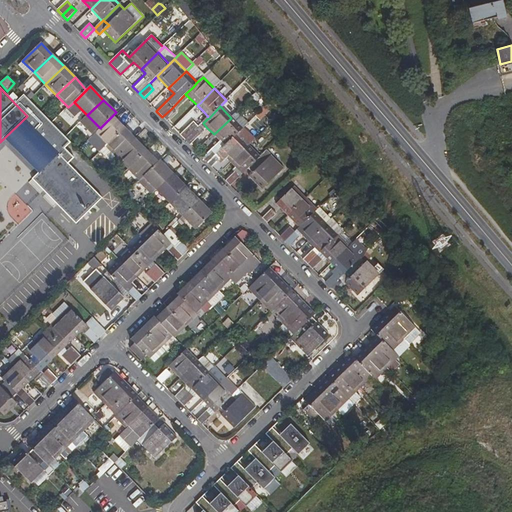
[(172,108),(162,117),(167,121),(176,112),(172,108)]
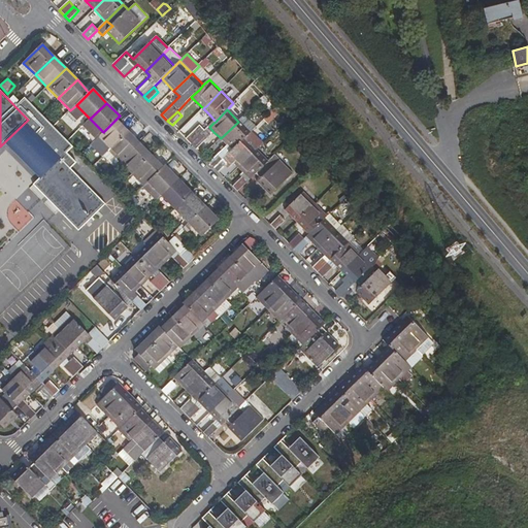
[(103,132),(97,138),(109,151),(128,132),(116,120),(103,132)]
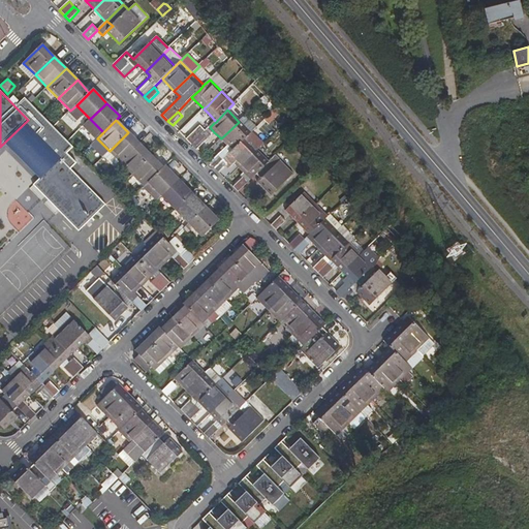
[(215,168),(227,156),(245,138),(250,133),(239,122),(221,138),(227,145),(224,148),(209,163),(215,168)]
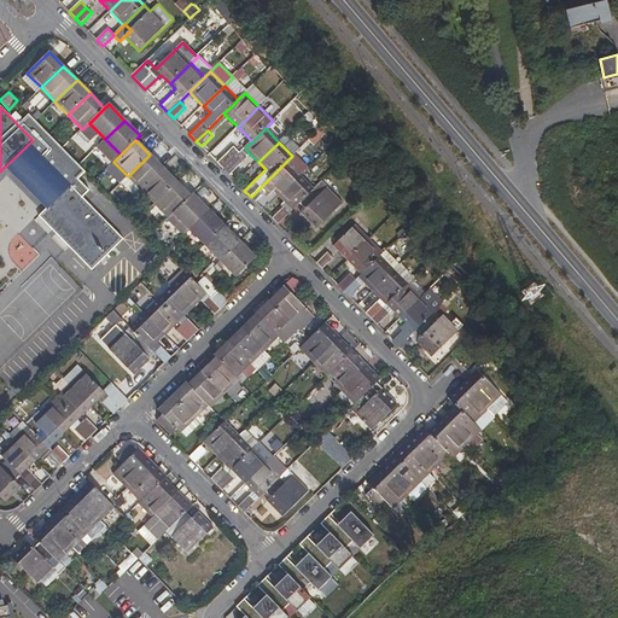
[(233,146),(217,163),(223,169),(235,158),(240,153),(233,146)]
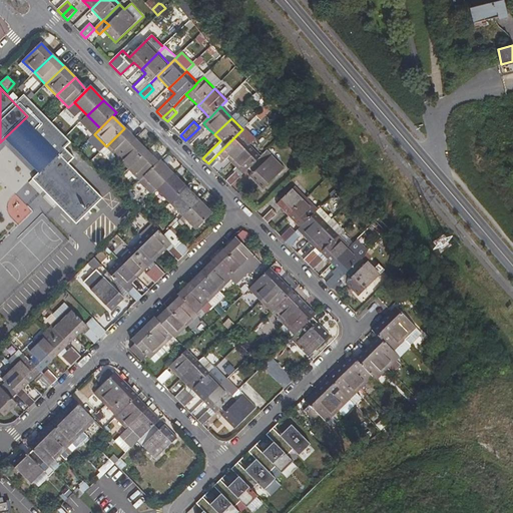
[(203,123),(199,127),(195,131),(199,136),(207,128),(203,123)]
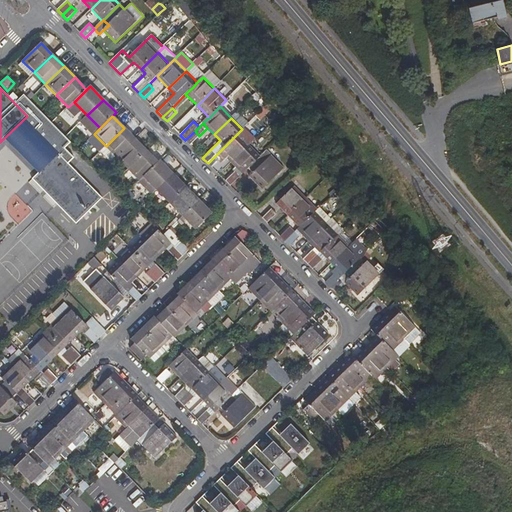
[(124,128),(106,146),(117,157),(135,139),(124,128)]
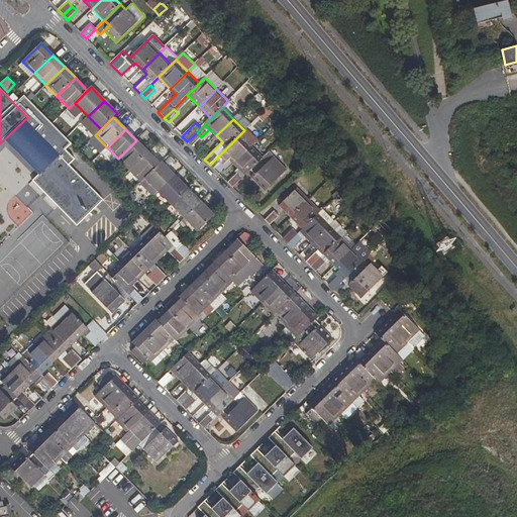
[(197,132),(187,141),(192,146),(201,137),(197,132)]
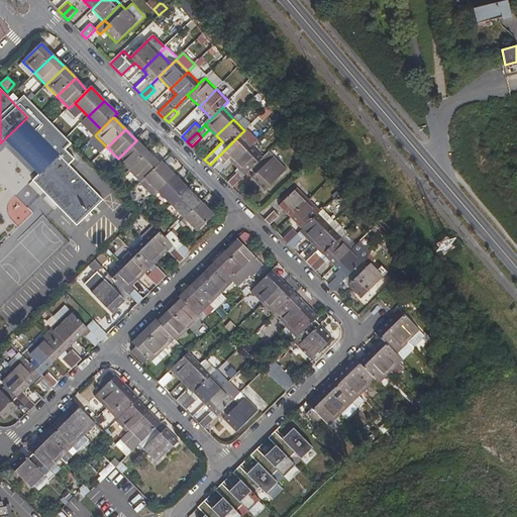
[(214,169),(225,159),(226,157),(233,165),(251,147),(239,135),(222,152),(210,165),(214,169)]
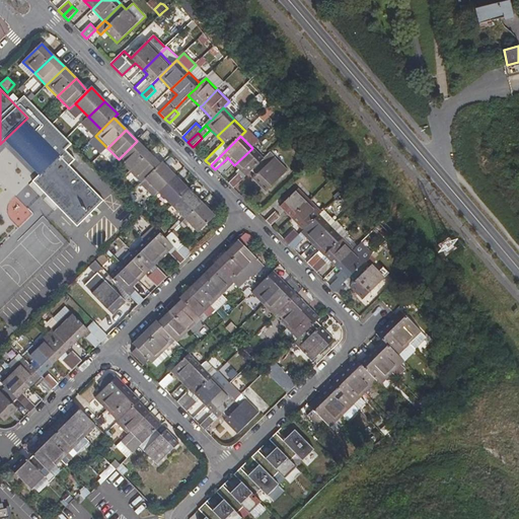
[(137,141),(119,159),(130,170),(148,152),(137,141)]
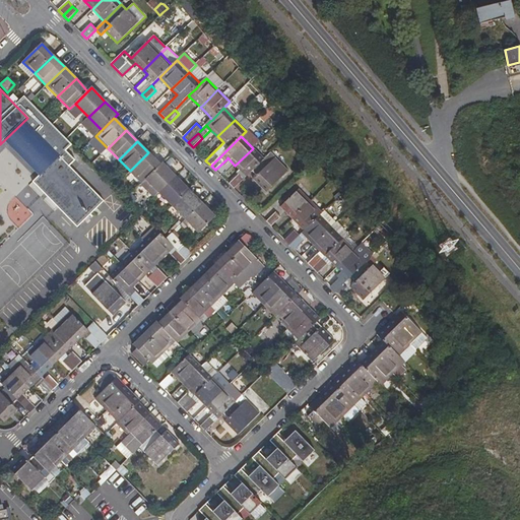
[(252,172),(264,159),(253,148),(235,166),(239,169),(236,173),(238,174),(234,178),(229,183),(235,189),(238,186),(252,172)]
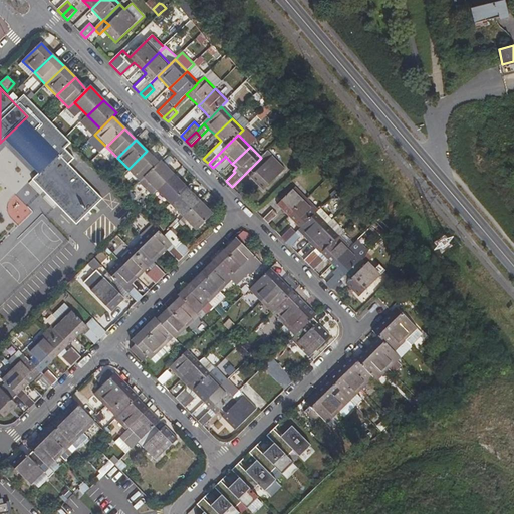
[(147,151),(129,169),(141,181),(145,177),(159,163),(147,151)]
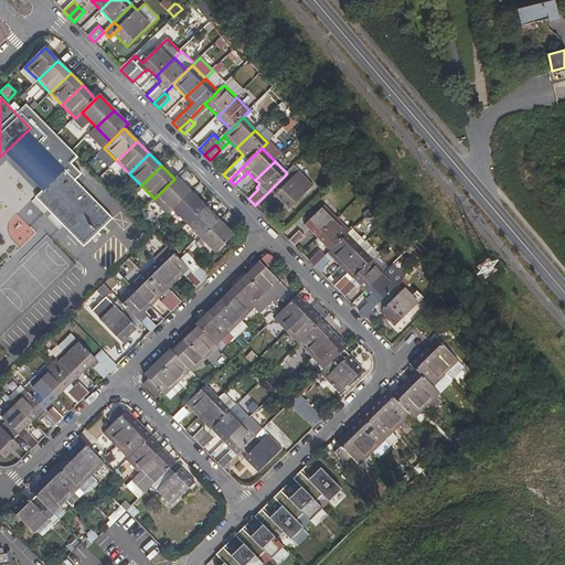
[(297,173),(292,169),(287,173),(291,179),(297,173)]
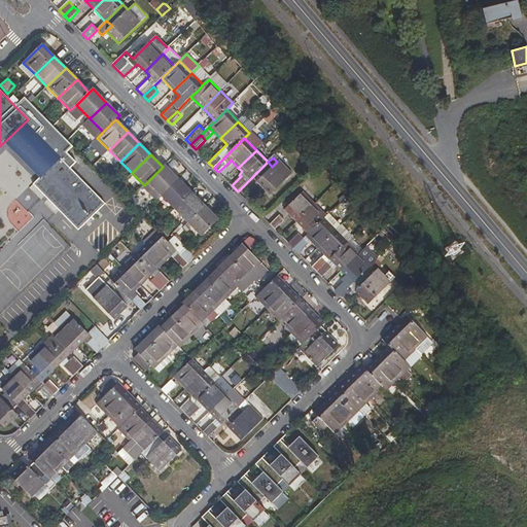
[(98,197),(60,159),(33,184),(78,230),(106,202),(110,205),(115,200),(105,190),(98,197)]
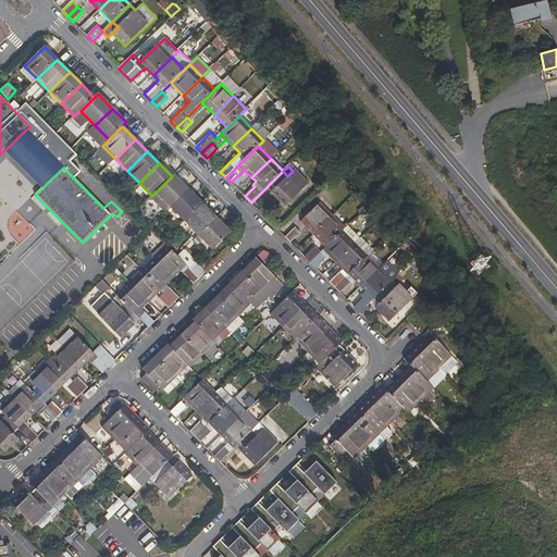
[(287,176),(283,171),(270,184),(274,188),(271,192),(285,207),(308,184),(294,170),(293,171),(287,176)]
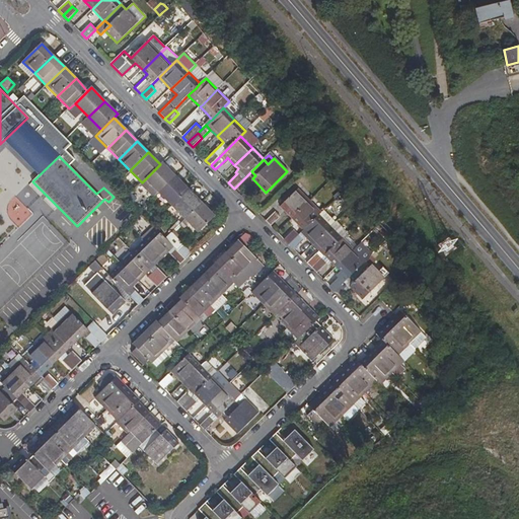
[(146,178),(159,193),(175,176),(161,163),(160,164),(146,178)]
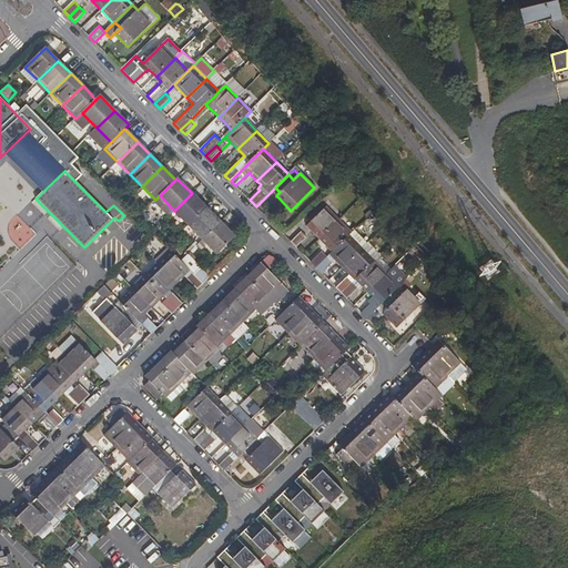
[(192,193),(174,211),(188,225),(205,208),(192,193)]
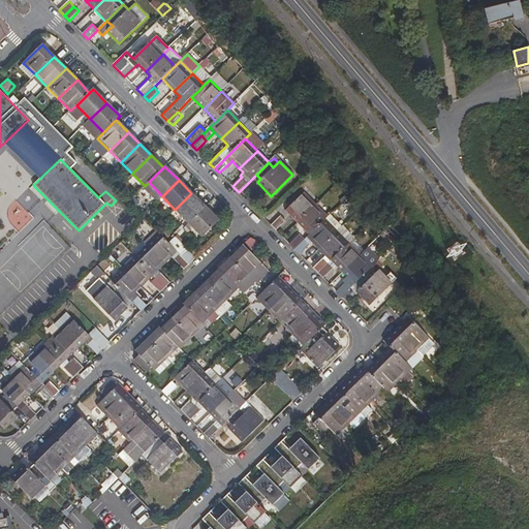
[(191,193),(175,210),(189,223),(205,207),(191,193)]
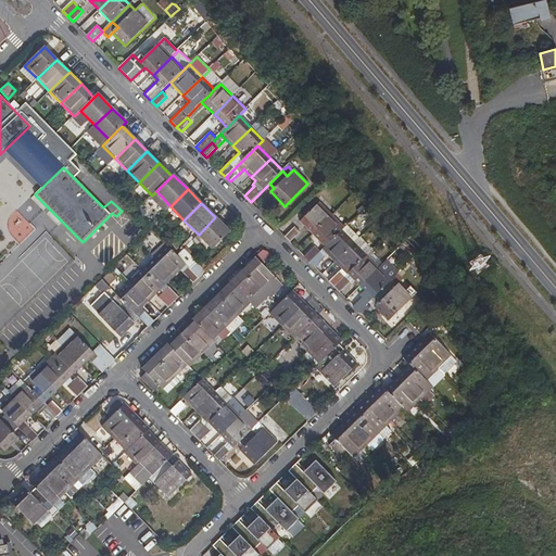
[(313,235),(331,216),(318,203),(300,222),(313,235)]
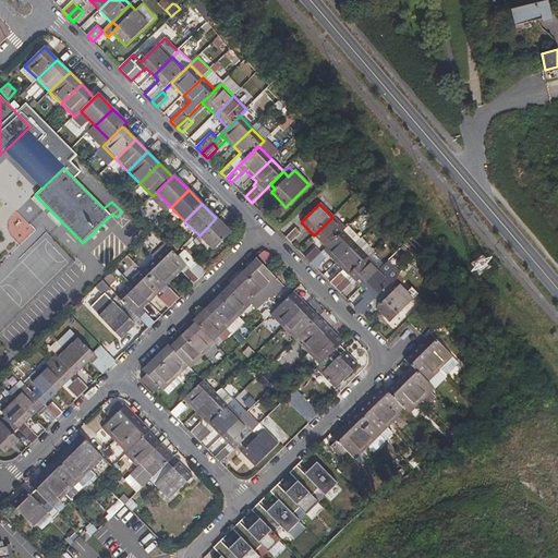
[(342,232),(346,230),(332,217),(314,235),(327,247),(342,232)]
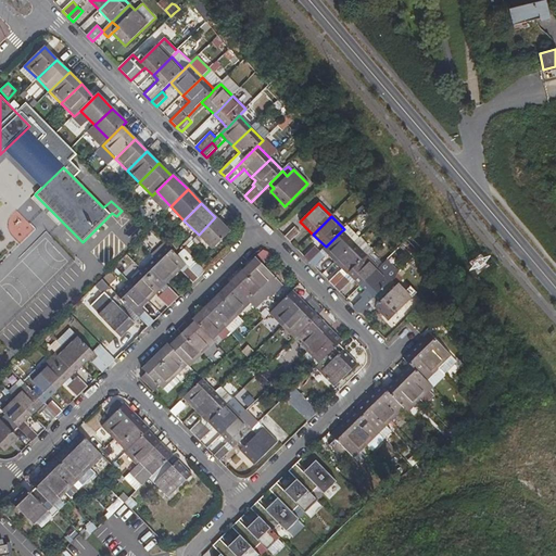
[(215,217),(199,235),(212,249),(230,232),(215,217)]
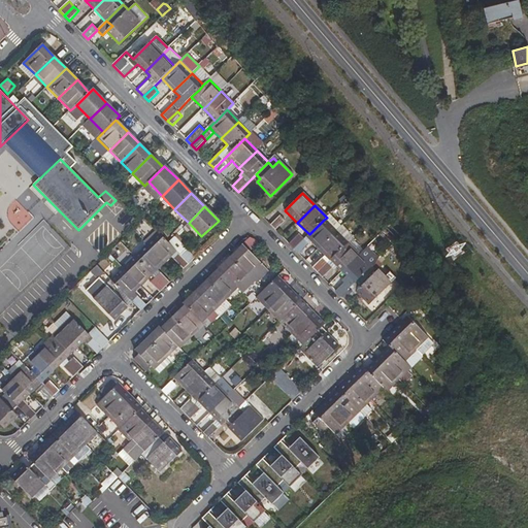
[(336,231),(341,226),(330,213),(327,218),(324,220),(336,231)]
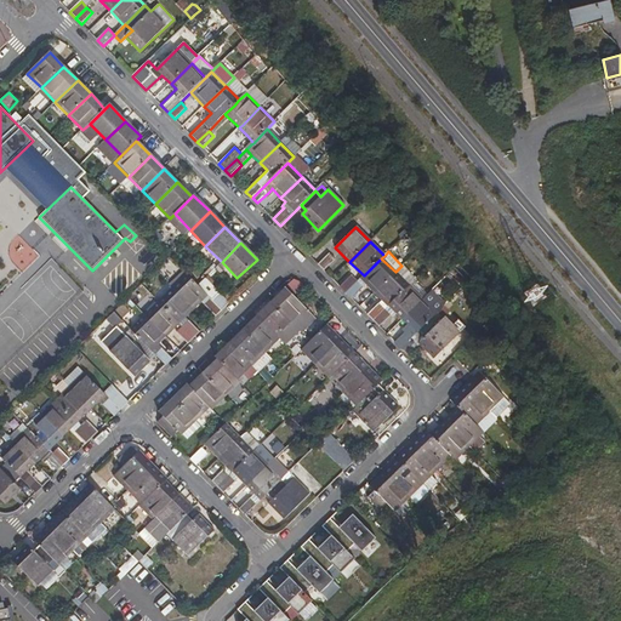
[(329,254),(325,257),(318,265),(324,271),(329,266),(335,260),(329,254)]
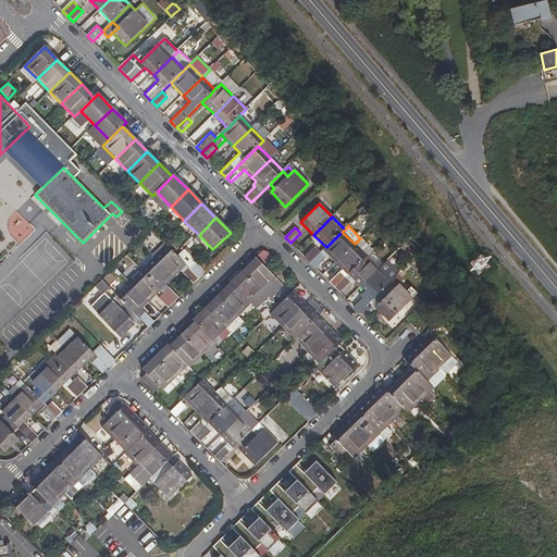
[(342,232),(326,247),(323,250),(329,256),(335,262),(355,244),(342,232)]
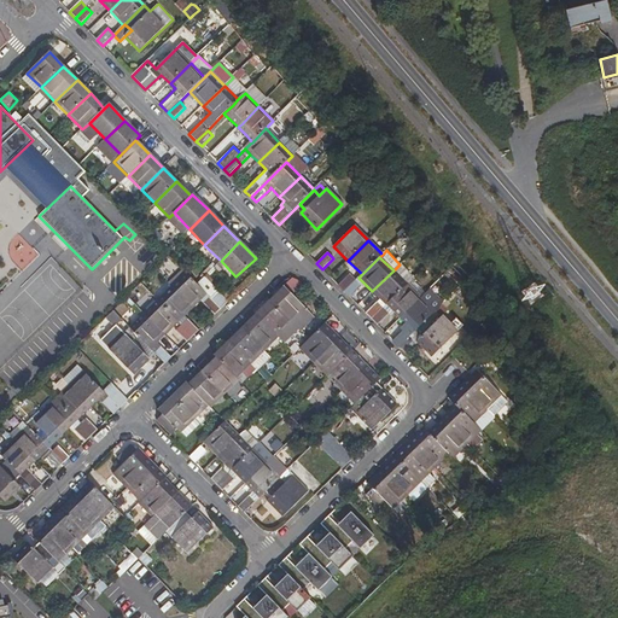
[(412,280),(414,278),(400,264),(394,270),(372,291),(380,298),(365,313),(372,320),(412,280)]
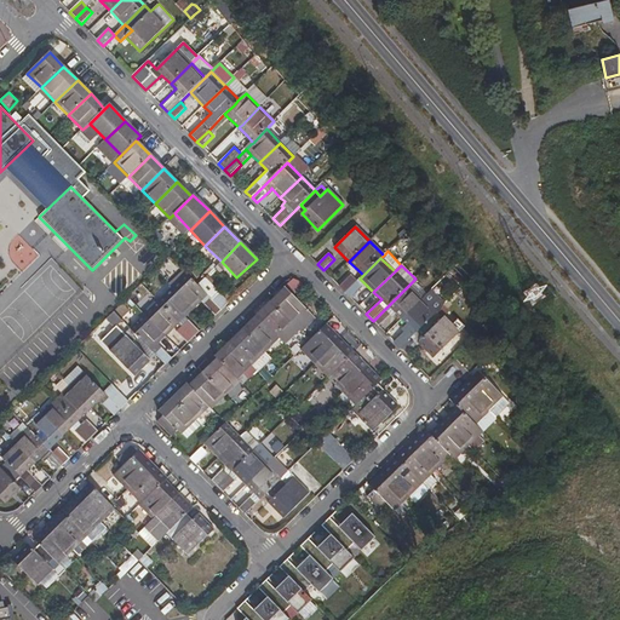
[(183,270),(168,283),(172,287),(193,309),(200,300),(214,316),(222,309),(197,285),(190,279),(183,270)]
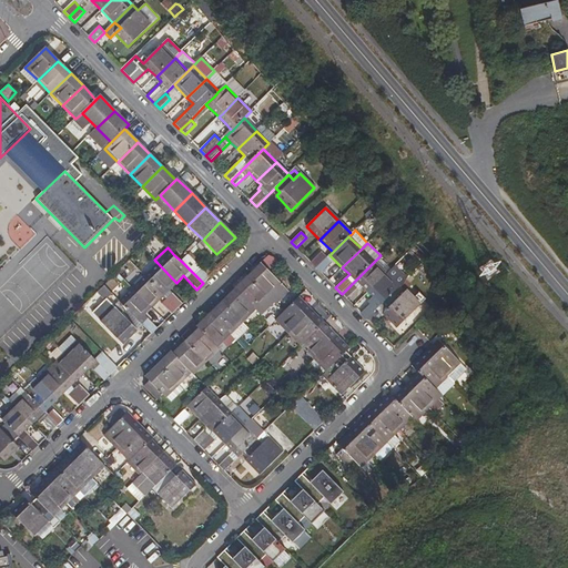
[(179,251),(174,255),(181,261),(184,257),(179,251)]
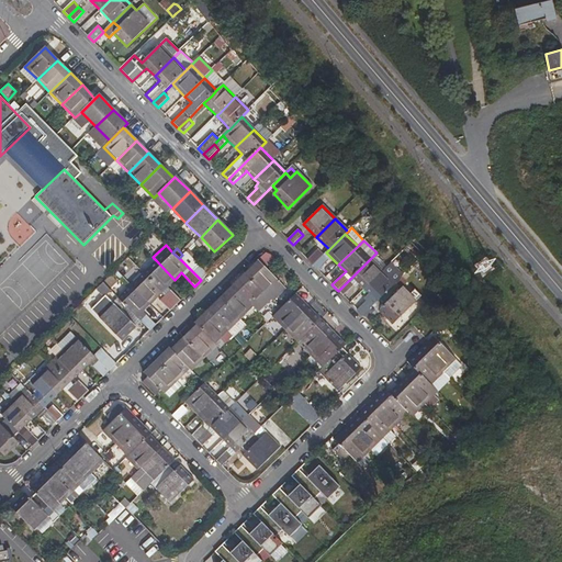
[(317,249),(307,259),(313,266),(324,255),(317,249)]
